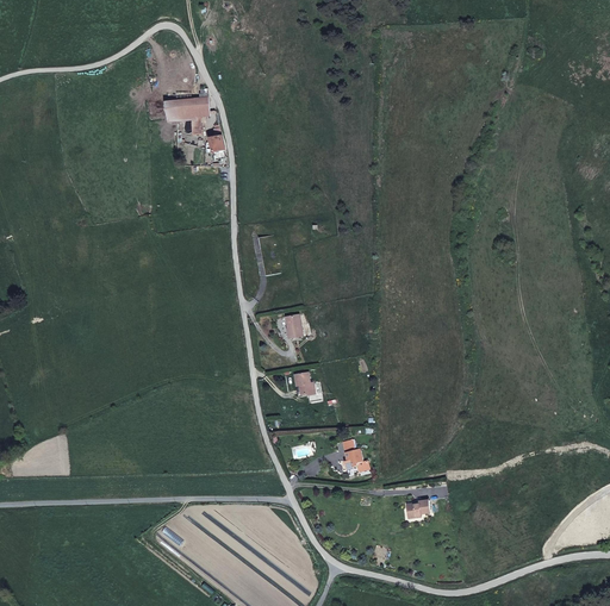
[(211,116),(209,97),(206,97),(201,97),(167,100),(168,112),(169,122),(176,120),(192,119),(198,118),(198,117),(201,117),(211,116)]
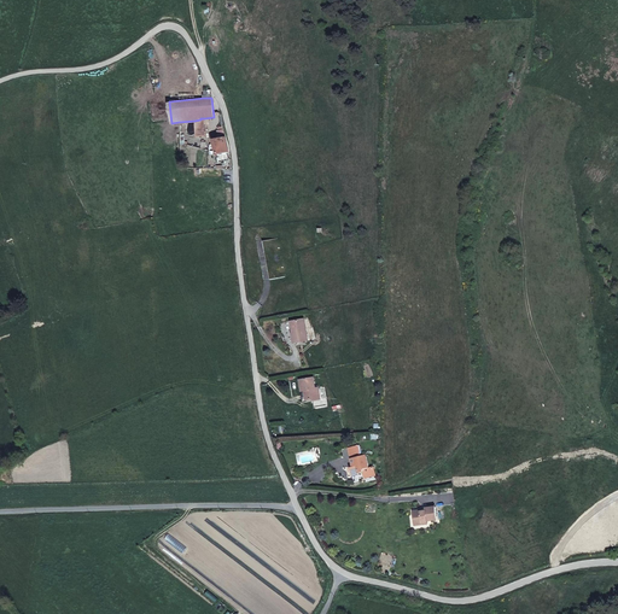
[(205,129),(204,118),(200,118),(200,120),(194,121),(196,129),(205,129)]
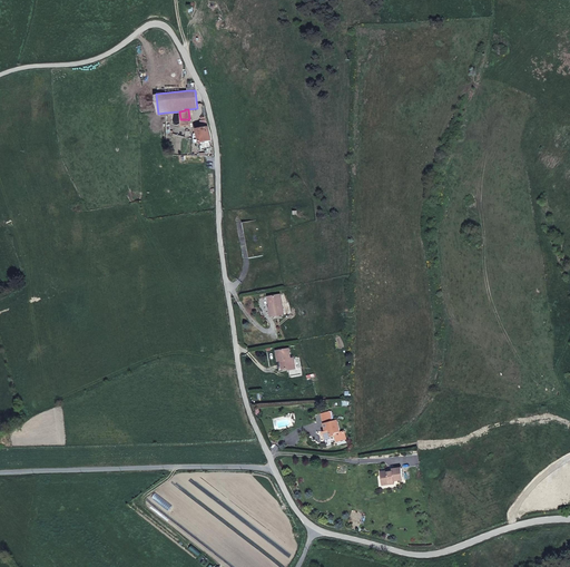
[(205,148),(210,147),(209,139),(205,118),(203,118),(200,119),(202,127),(197,129),(198,140),(199,140),(200,144),(205,144),(205,148)]
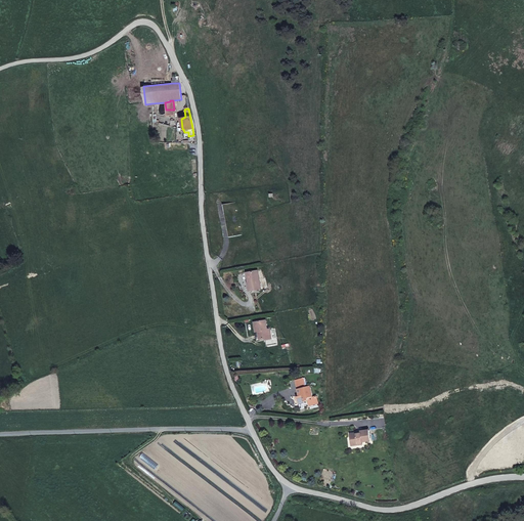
[(268,193),(268,199),(272,198),(274,200),(276,200),(278,200),(280,200),(281,198),(282,197),(282,194),(282,191),(280,190),(278,189),(276,189),(274,189),(272,191),(271,193),(268,193)]
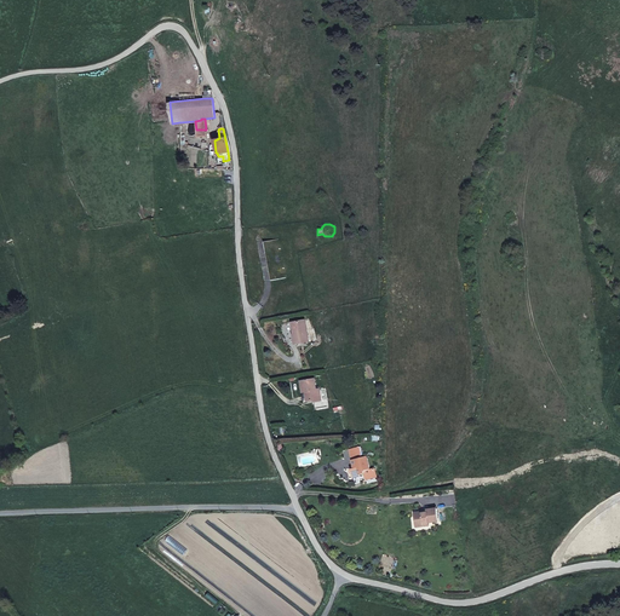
[(296,340),(304,339),(308,338),(305,318),(292,321),(293,330),(296,340)]
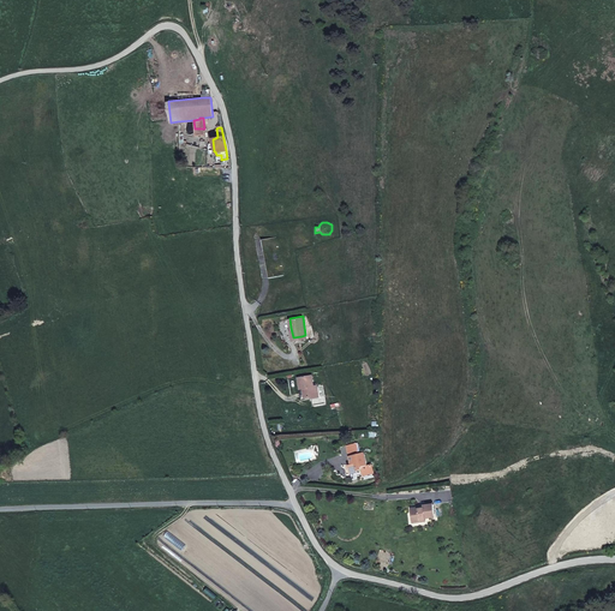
[(310,396),(310,399),(317,397),(316,385),(314,387),(311,376),(298,378),(299,383),(300,389),(303,388),(304,397),(310,396)]
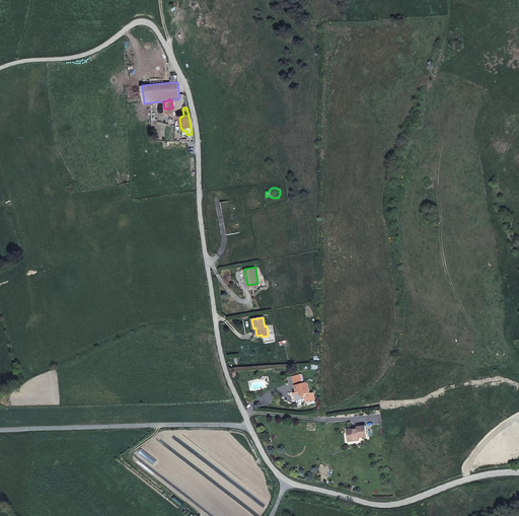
[(252,328),(253,339),(262,337),(262,335),(256,336),(255,327),(253,328),(252,328)]
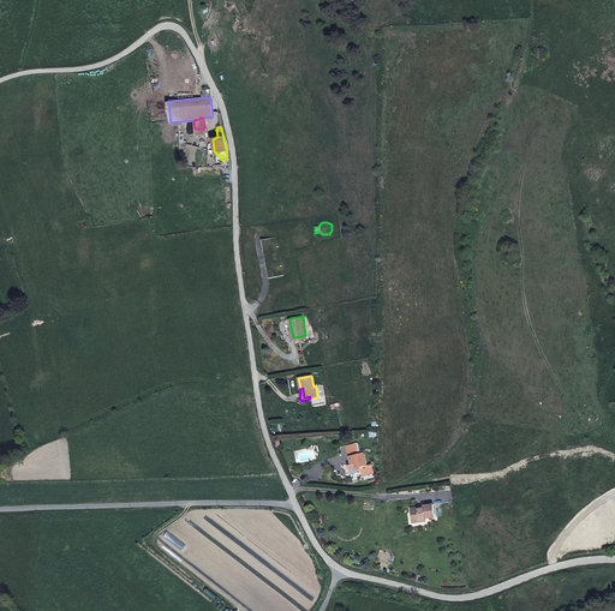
[(365,465),(363,451),(358,453),(356,443),(345,445),(350,461),(352,461),(352,462),(347,463),(350,473),(352,473),(354,472),(354,471),(360,469),(360,466),(365,465)]
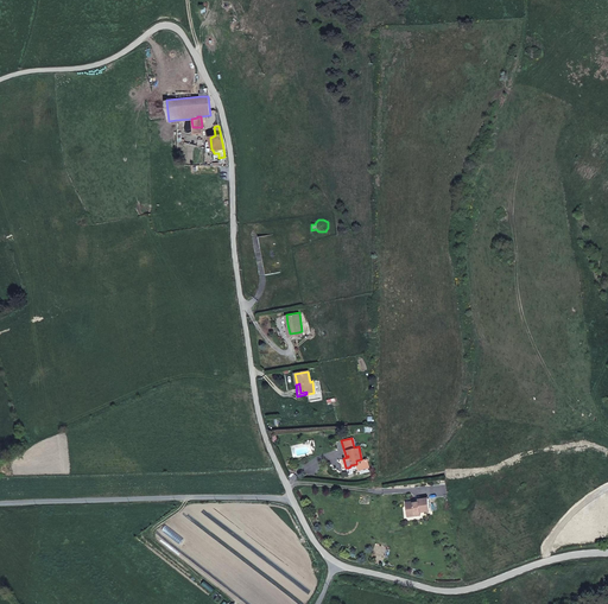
[(406,513),(406,519),(413,517),(413,516),(429,514),(428,503),(417,504),(417,507),(412,508),(412,506),(405,507),(406,513)]
